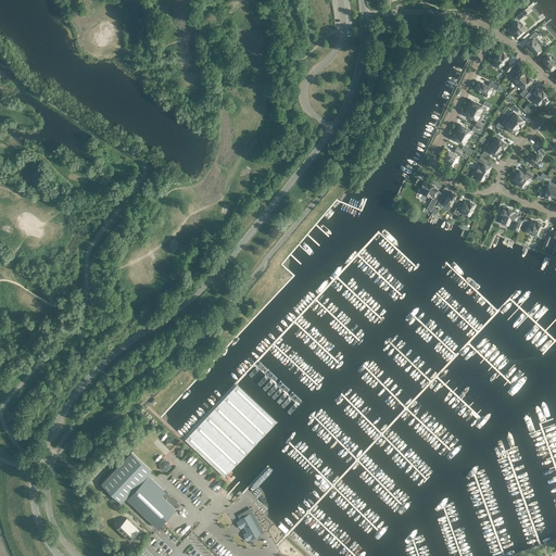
[(515,25),(510,29),(514,34),(513,34),(516,38),(521,34),(523,36),(528,33),(526,30),(527,29),(521,24),(520,25),(517,22),(514,25),(515,25)]
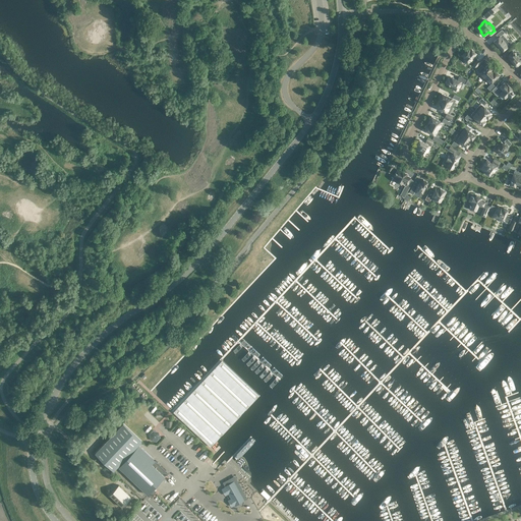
[(507,45),(499,35),(494,39),(497,42),(496,44),(501,50),(507,45)]
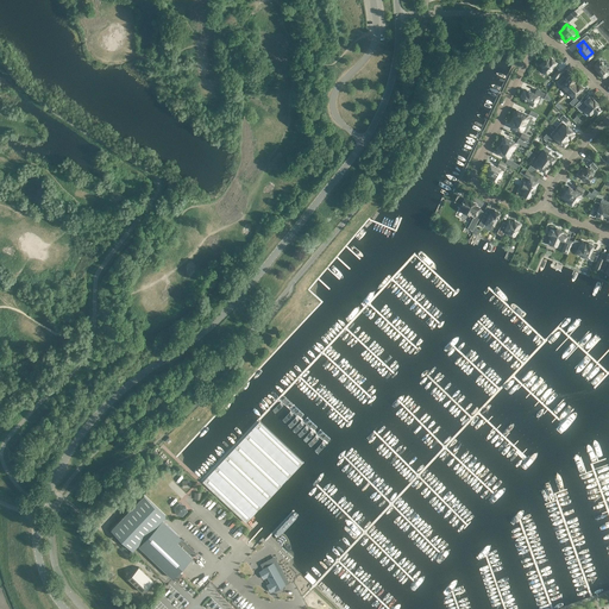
[(554,61),(548,56),(539,66),(545,71),(546,70),(550,73),(557,64),(553,62),(554,61)]
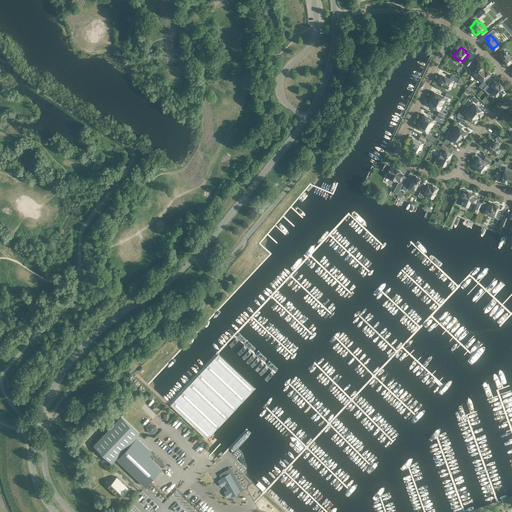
[(511,61),(511,59),(504,50),(500,54),(501,54),(499,56),(507,65),(511,61)]
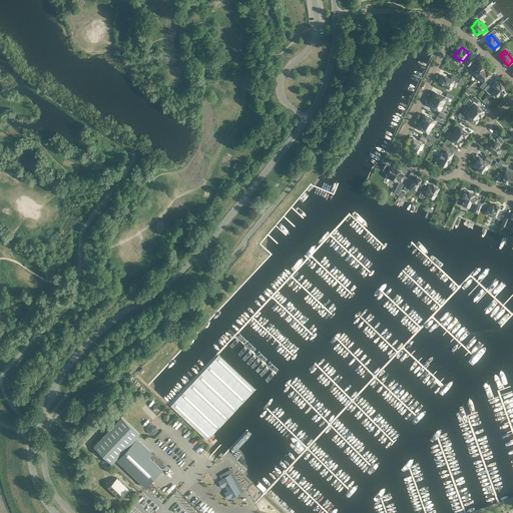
[(472,72),(478,77),(484,70),(483,69),(485,67),(481,63),(472,72)]
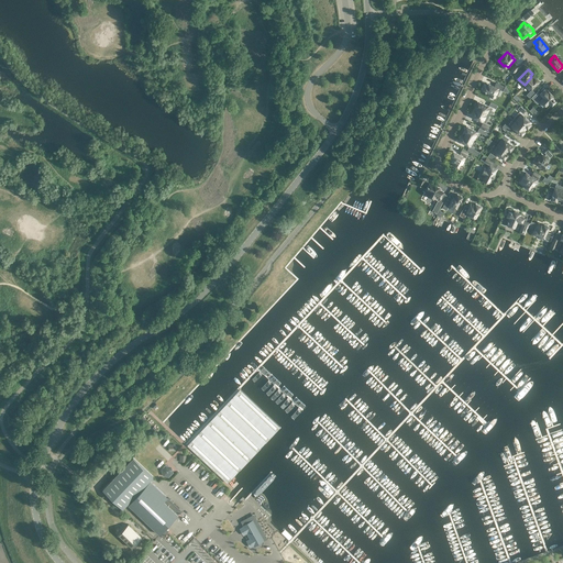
[(533,79),(531,77),(525,85),(530,90),(539,81),(534,77),(533,79)]
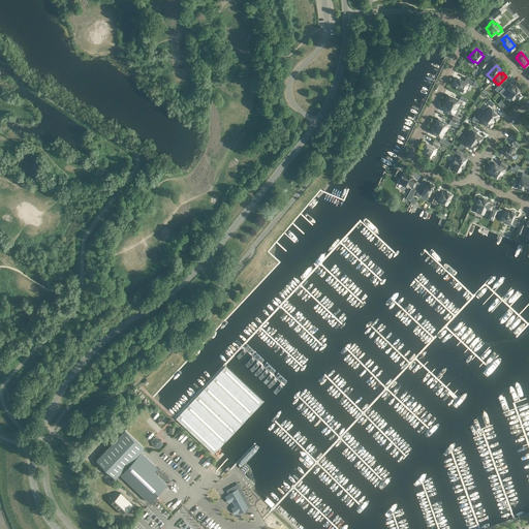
[(469,84),(457,78),(456,81),(456,80),(454,84),(466,90),(469,84)]
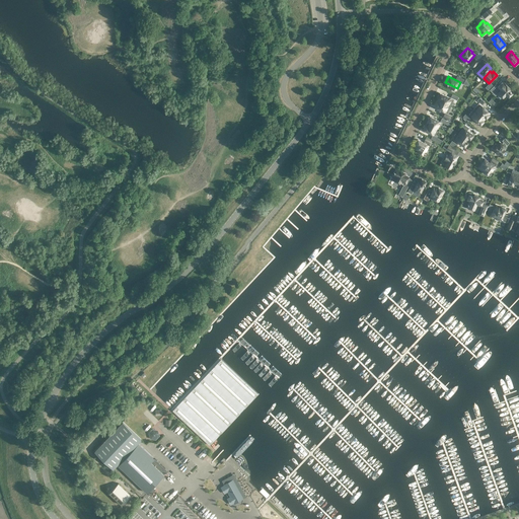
[(508,86),(505,83),(496,92),(501,97),(502,96),(505,99),(508,95),(507,95),(511,91),(507,87),(508,86)]
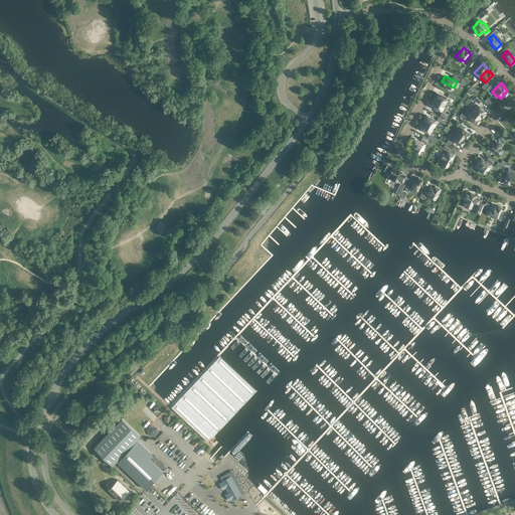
[(448,98),(437,93),(434,100),(445,105),(448,98)]
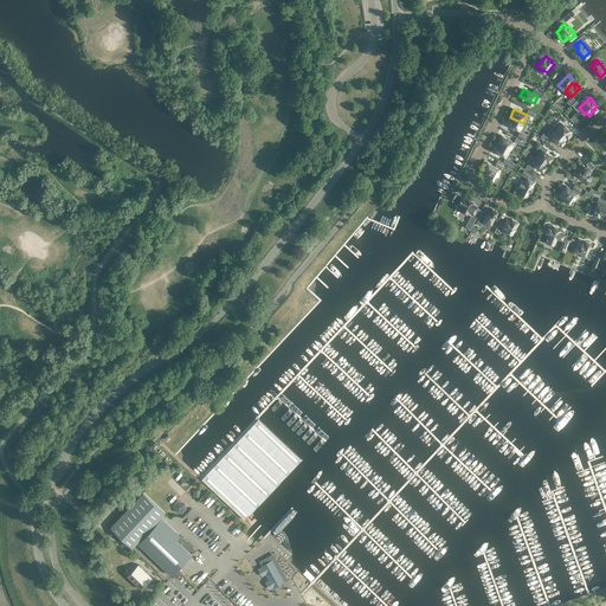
[(523,123),(510,117),(507,124),(520,130),(523,123)]
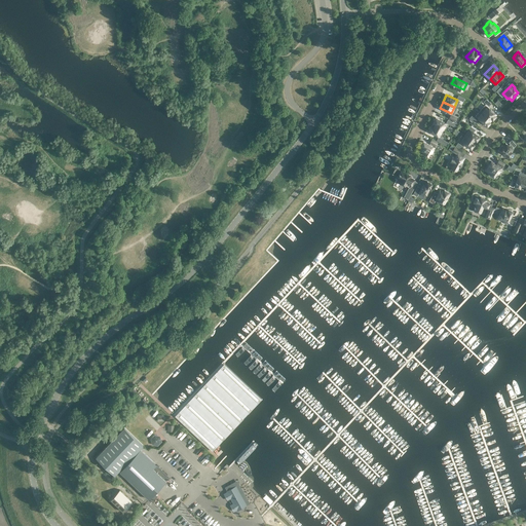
[(487,107),(482,112),(491,120),(492,119),(493,119),(496,116),(495,116),(496,114),(487,107)]
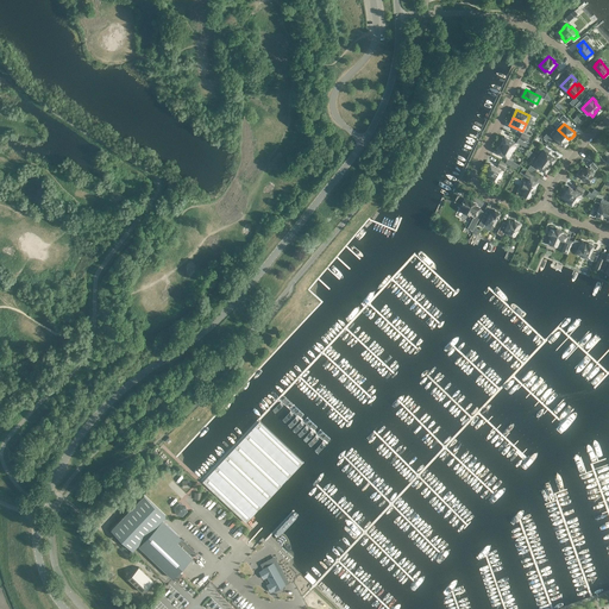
[(558,130),(553,137),(564,146),(567,142),(569,139),(558,130)]
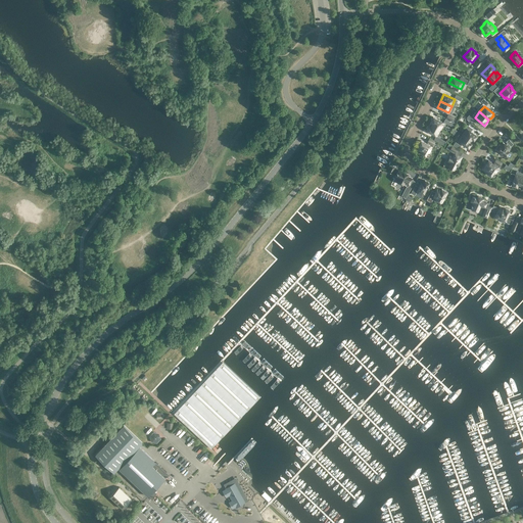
[(444,123),(433,116),(430,124),(440,130),(444,123)]
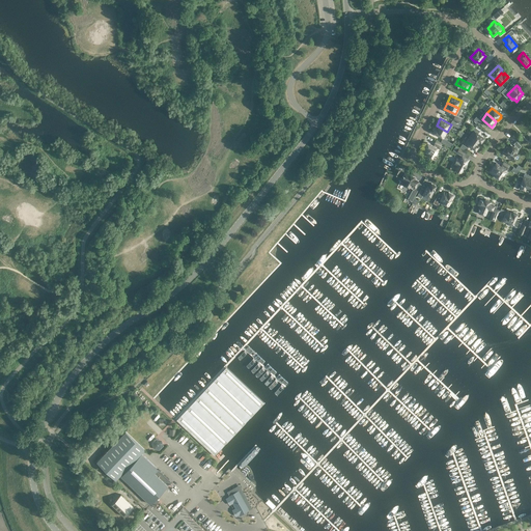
[(458,122),(457,123),(453,120),(451,123),(456,127),(460,129),(463,126),(458,122)]
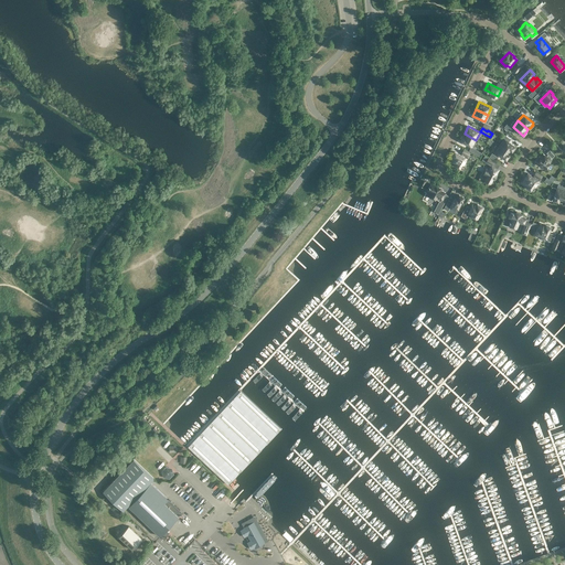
[(465,134),(464,134),(460,141),(472,147),(476,140),(465,134)]
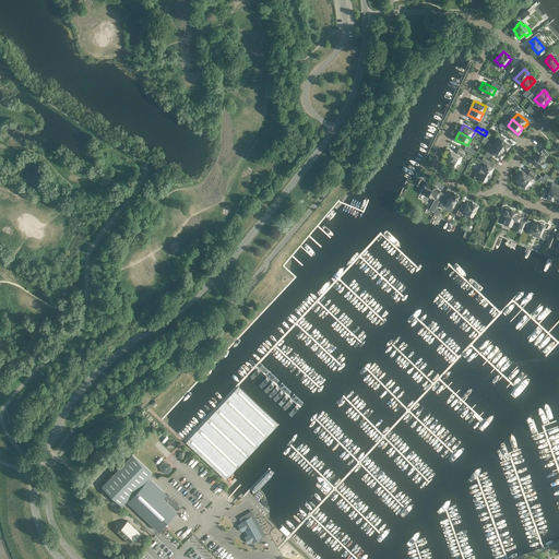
[(510,145),(499,138),(495,144),(503,150),(504,149),(507,150),(510,145)]
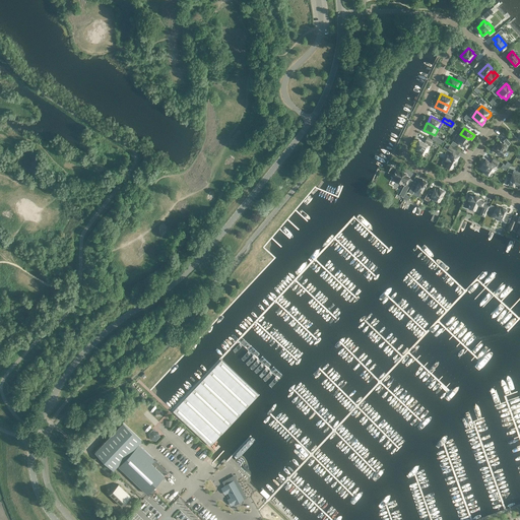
[(460,134),(456,140),(466,147),(469,142),(466,141),(468,139),(460,134)]
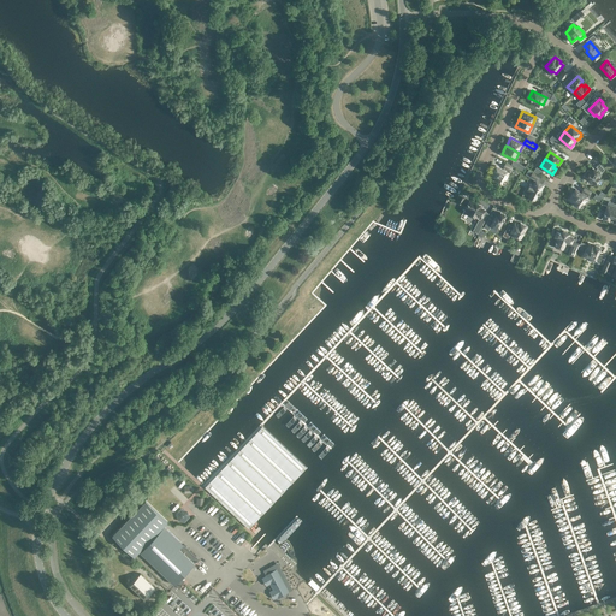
[(509,172),(497,165),(493,170),(495,170),(492,176),(497,179),(502,183),(504,178),(505,179),(509,172)]
